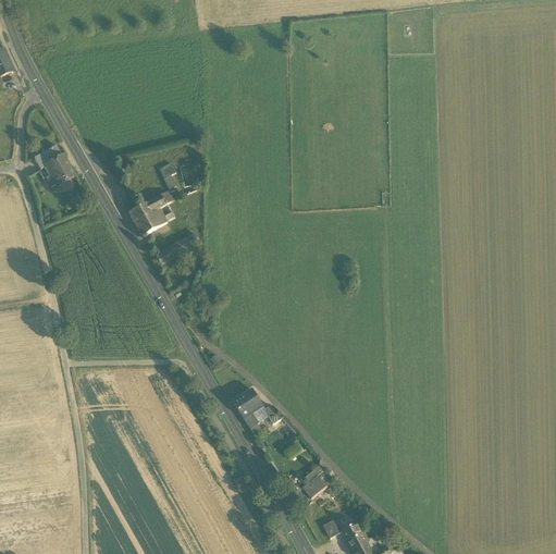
[(0,75),(11,70),(2,49),(0,50),(0,75)]
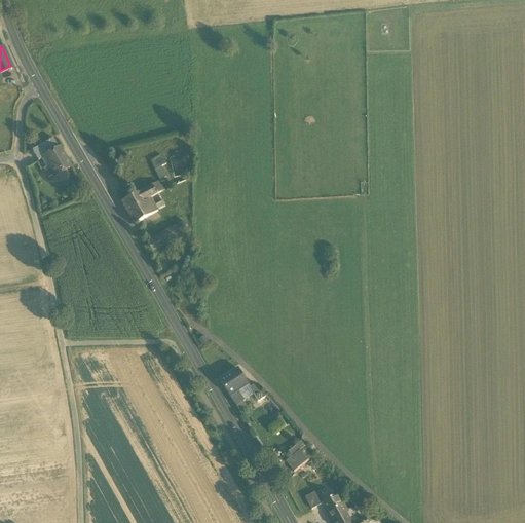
[(31,148),(37,158),(42,155),(58,146),(51,137),(31,148)]
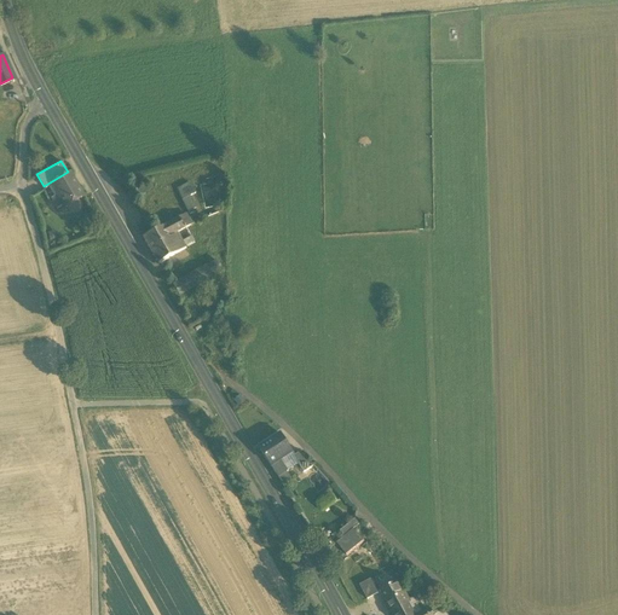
[(50,197),(56,207),(62,203),(63,206),(81,195),(68,172),(50,183),(56,193),(50,197)]
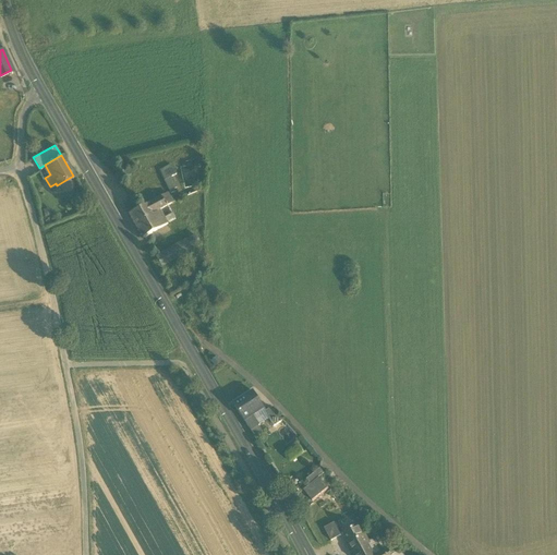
[(177,184),(171,173),(174,171),(170,164),(158,169),(164,178),(169,189),(177,184)]
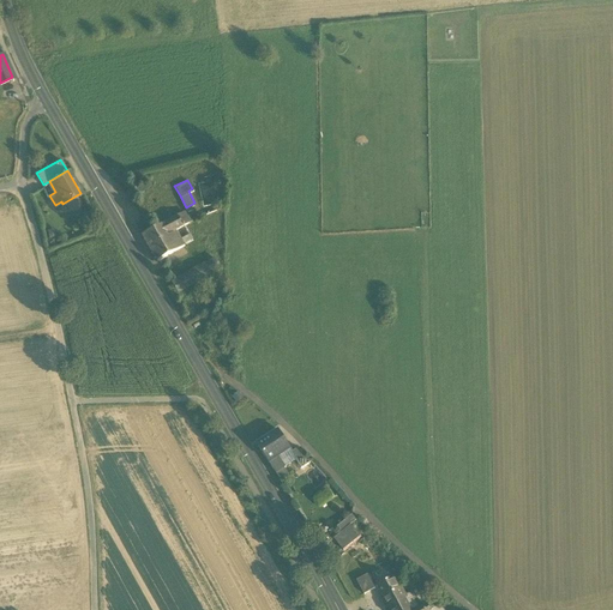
[(140,233),(155,259),(182,243),(174,228),(188,219),(182,210),(140,233)]
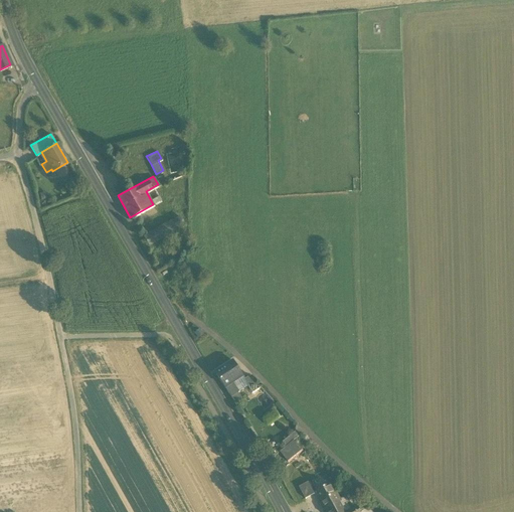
[(143,234),(148,243),(183,223),(178,214),(143,234)]
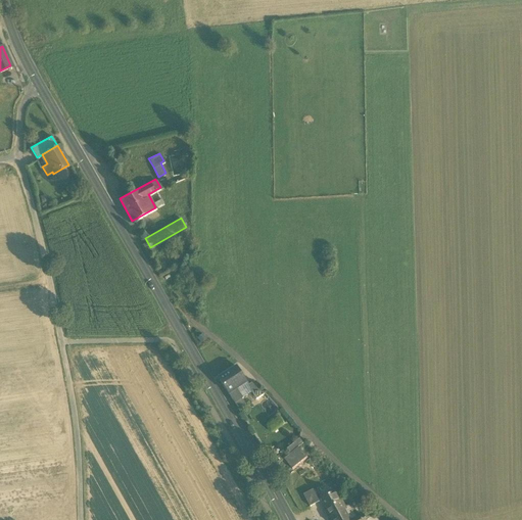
[(219,376),(229,392),(236,387),(246,381),(236,365),(219,376)]
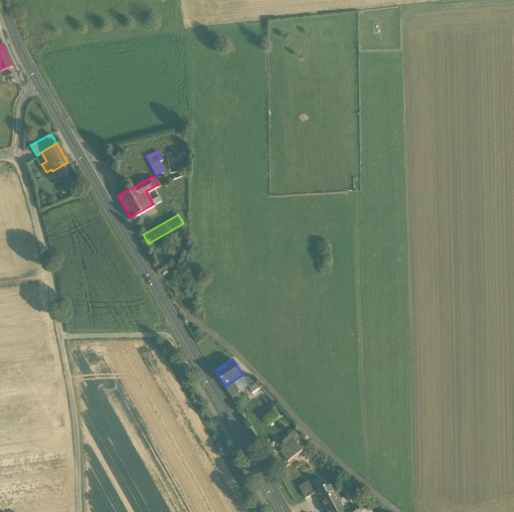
[(243,378),(251,391),(259,386),(249,374),(243,378)]
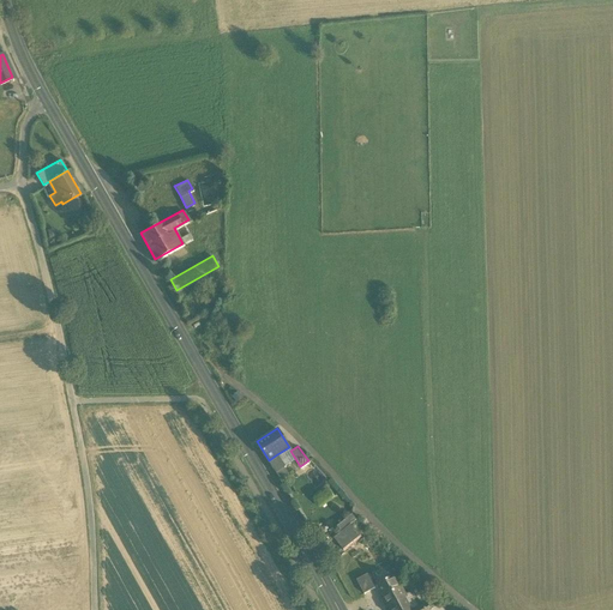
[(284,465),(277,454),(269,460),(276,471),(283,466),(284,465)]
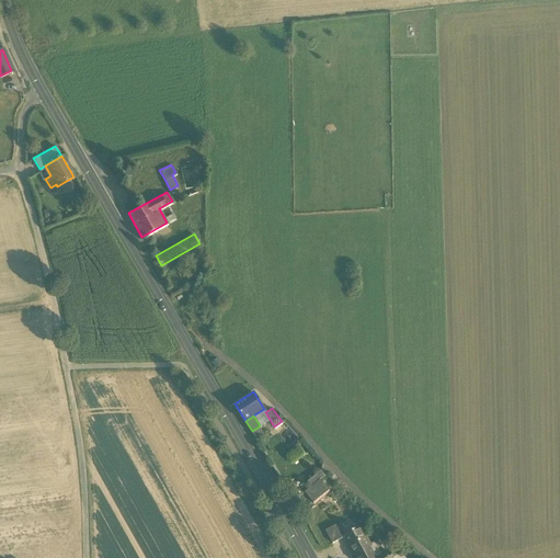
[(259,426),(252,431),(255,436),(262,433),(259,426)]
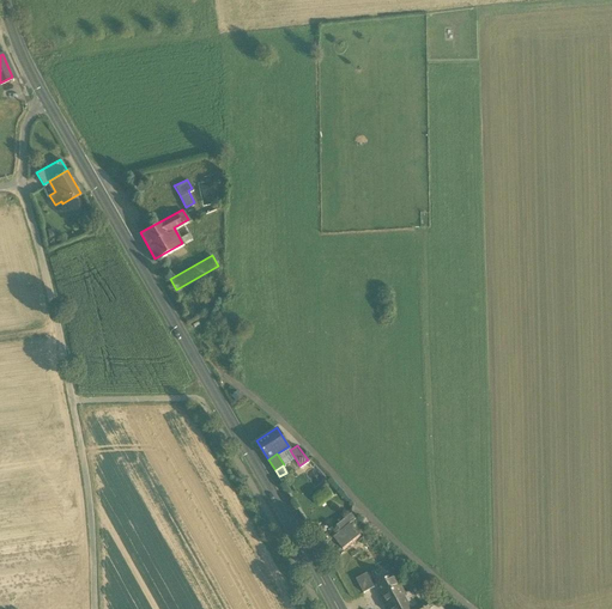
[(335,524),(340,530),(349,523),(355,518),(351,512),(335,524)]
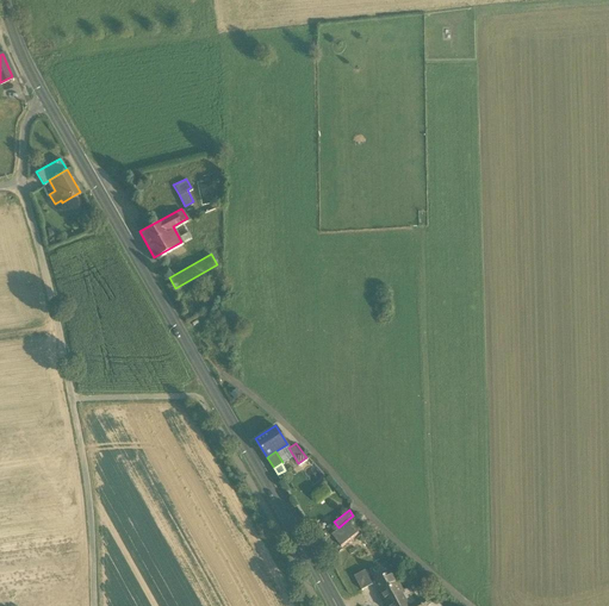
[(330,533),(340,545),(356,532),(347,520),(339,528),(330,533)]
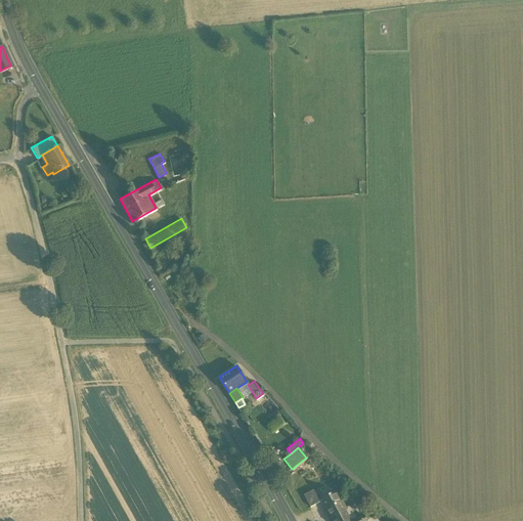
[(303,493),(309,505),(319,500),(312,488),(303,493)]
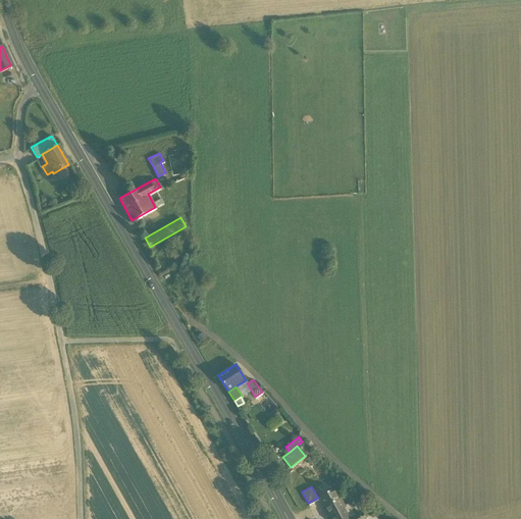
[(319,497),(329,514),(344,507),(345,506),(344,504),(334,488),(319,497)]
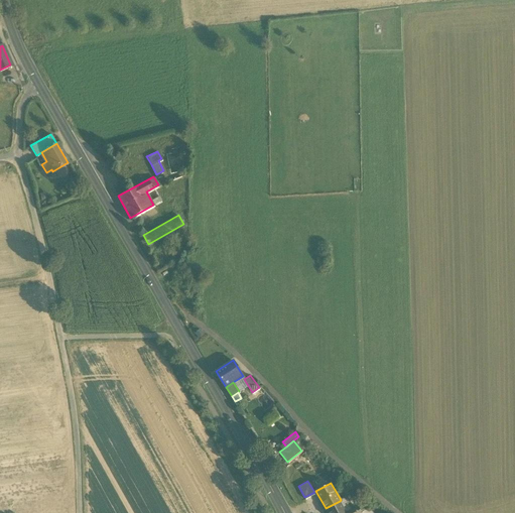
[(351,491),(345,496),(347,500),(354,496),(351,491)]
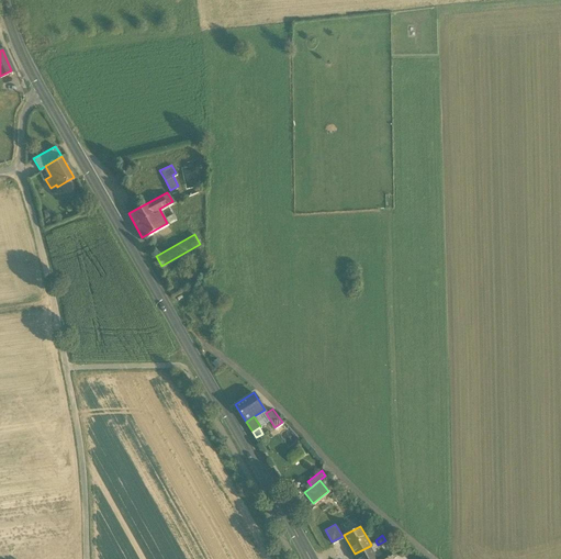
[(386,540),(385,540),(378,545),(376,540),(370,543),(371,545),(370,546),(376,557),(389,549),(392,556),(399,551),(386,540)]
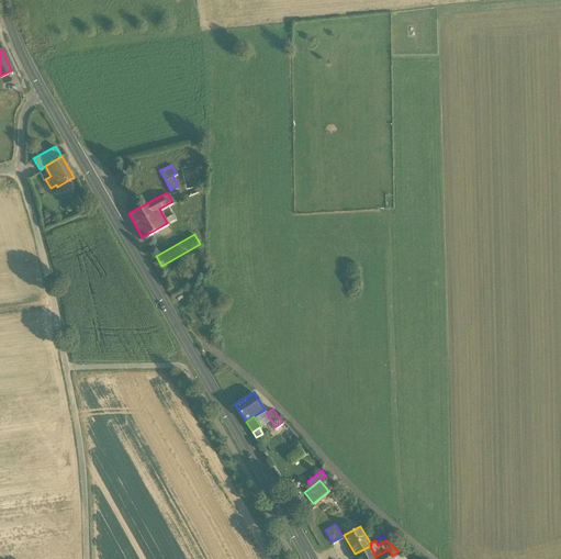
[(376,557),(370,546),(355,554),(357,558),(384,558),(392,556),(389,549),(376,557)]
